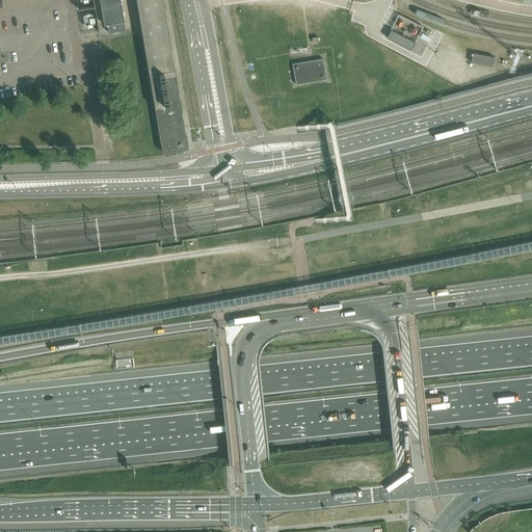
[(99,0),(104,24),(106,24),(108,32),(125,30),(118,0),(99,0)]
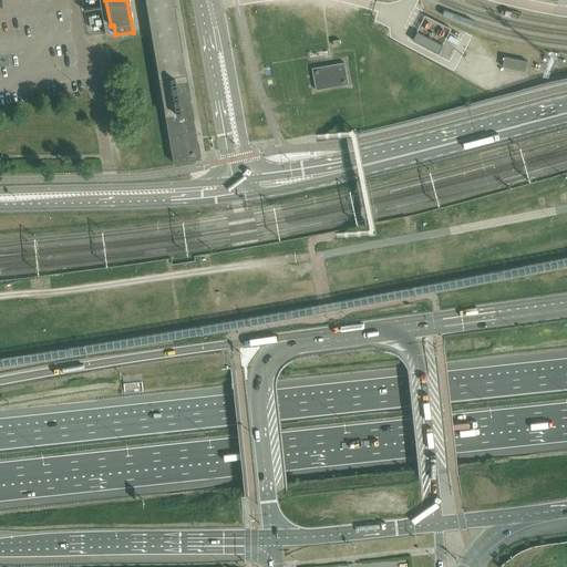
[(172,0),(145,0),(171,151),(167,152),(168,161),(172,160),(173,164),(199,160),(172,0)]
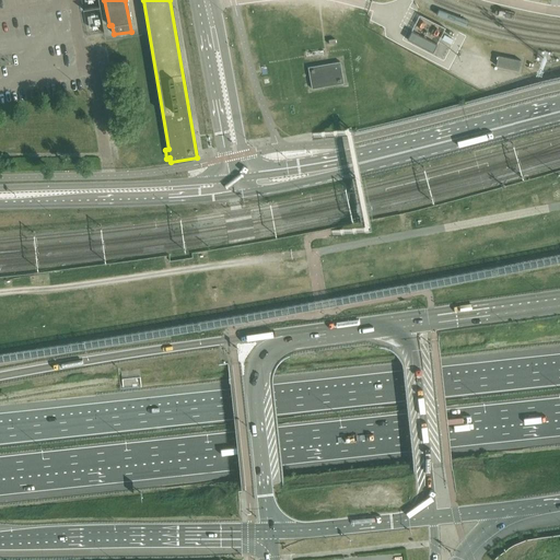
[(432,53),(436,45),(411,32),(407,39),(432,53)]
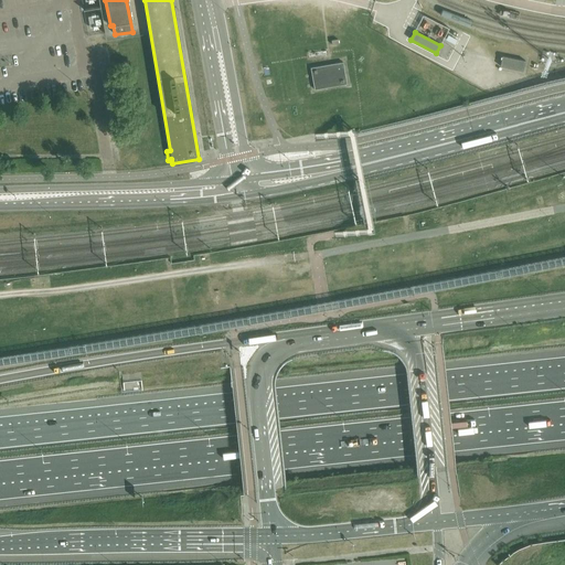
[(523,71),(525,61),(502,56),(500,66),(523,71)]
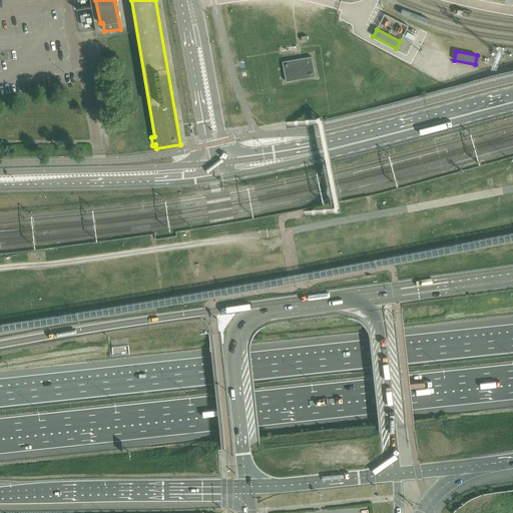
[(312,56),(291,60),(282,62),(286,82),(315,76),(312,56)]
